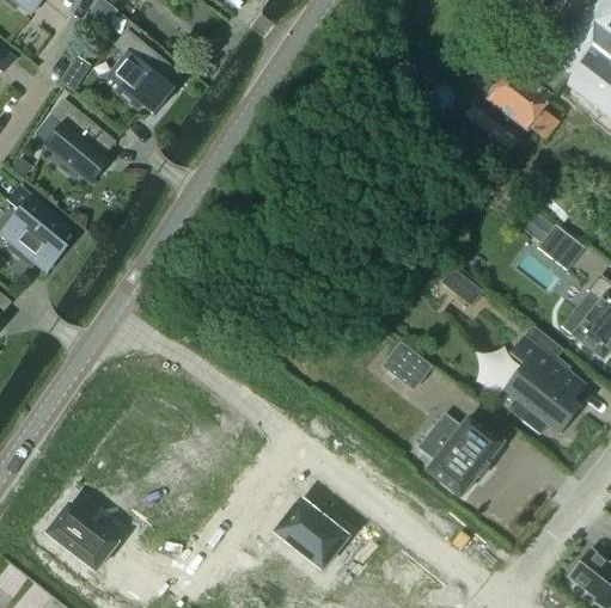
[(5,0),(16,8),(20,4),(31,13),(42,0),(5,0)]
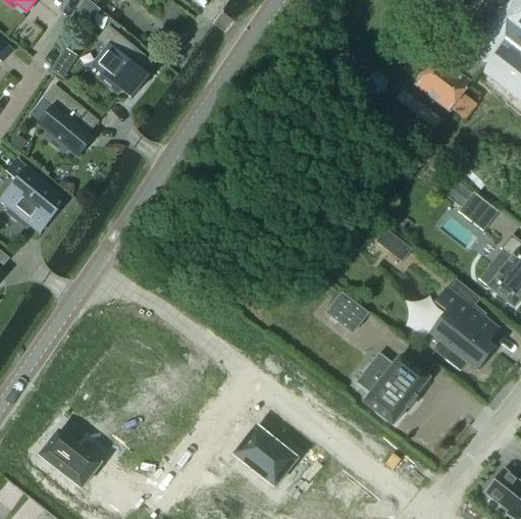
[(513,0),(457,71),(437,56),(426,71),(421,72),(417,78),(417,83),(416,85),(448,111),(482,69),(520,99),(520,0),(513,0)]
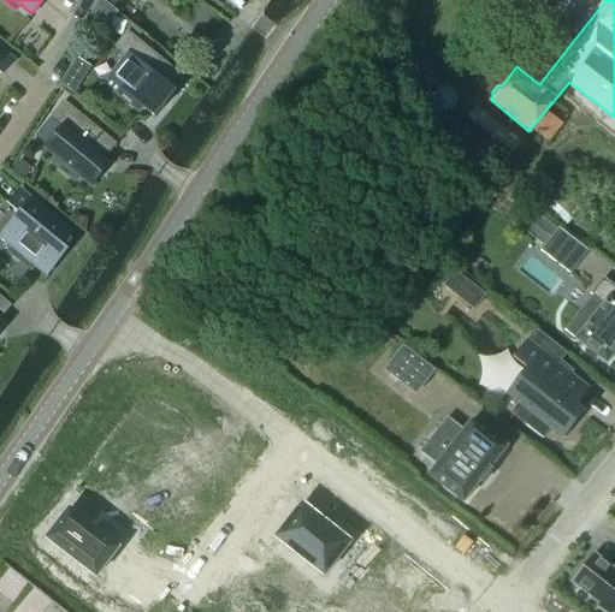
[(169,84),(179,72),(129,31),(117,45),(128,54),(110,77),(120,87),(117,91),(140,110),(143,105),(155,114),(176,90),(169,84)]
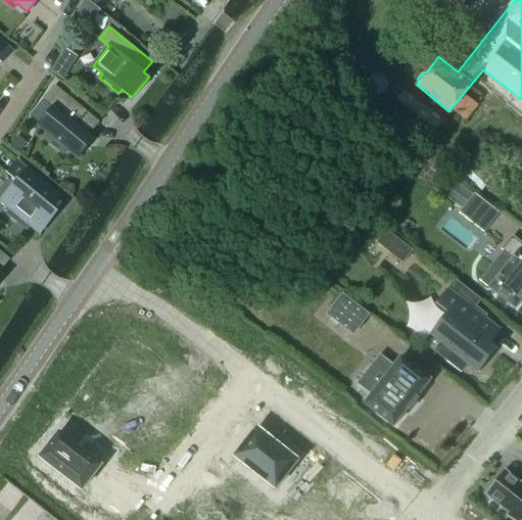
[(12,50),(0,40),(0,59),(2,61),(12,50)]
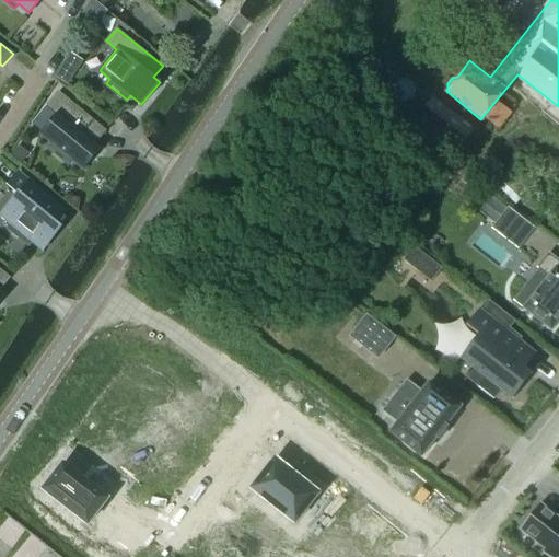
[(95,140),(105,129),(59,91),(48,104),(58,112),(42,132),(51,141),(48,147),(69,163),(72,159),(83,167),(102,146),(95,140)]
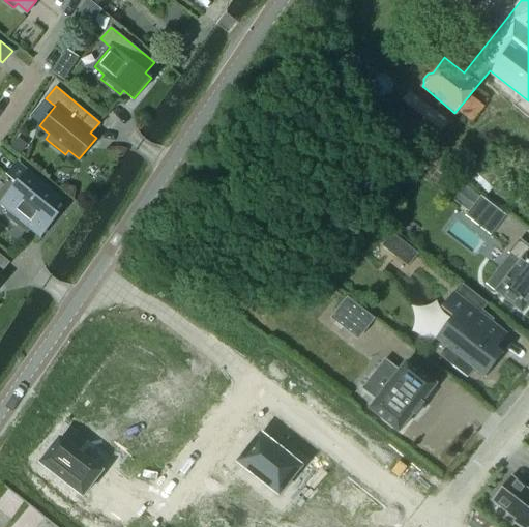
[(53,209),(61,198),(18,163),(8,174),(18,182),(1,202),(11,210),(7,214),(27,231),(31,227),(40,235),(58,213),(53,209)]
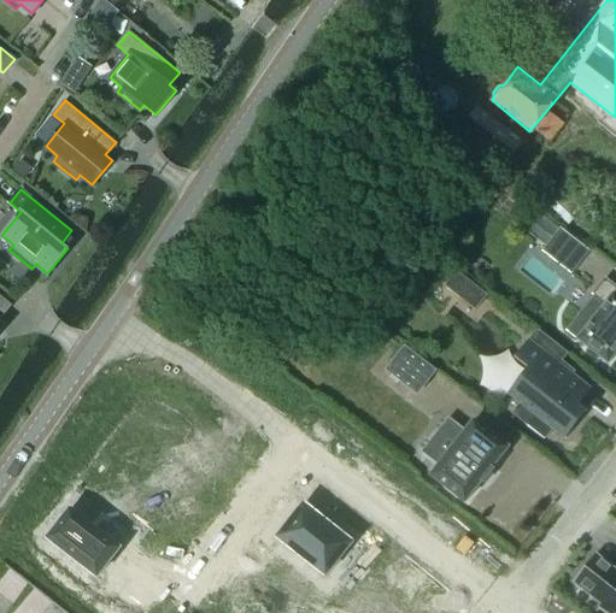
[(553,236),(543,248),(572,271),(582,258),(553,236)]
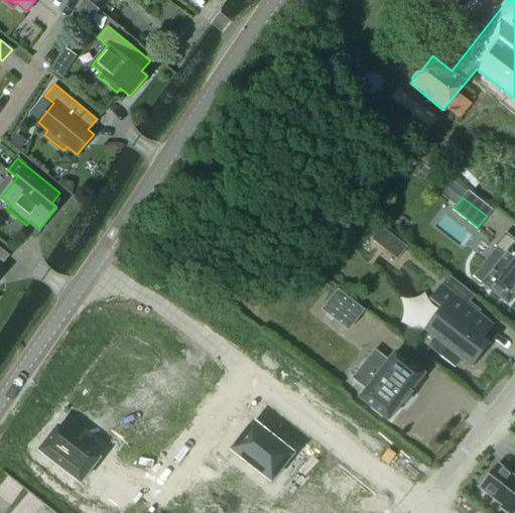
[(382,225),(372,238),(397,258),(407,245),(382,225)]
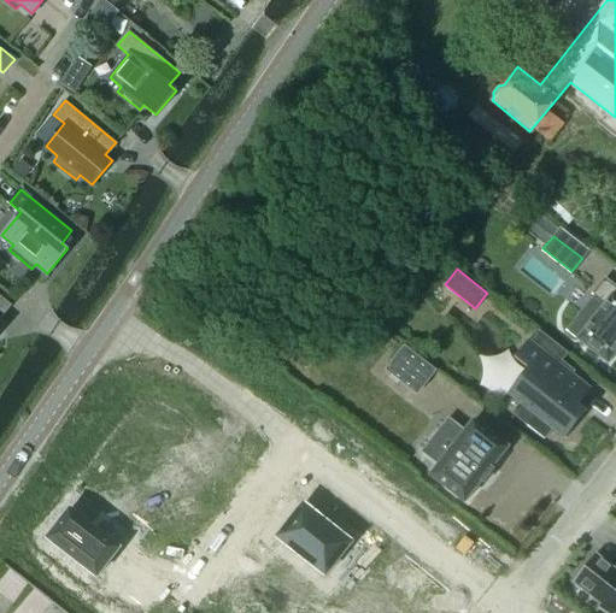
[(615,284),(605,276),(593,293),(605,302),(578,337),(608,361),(615,351),(615,284)]
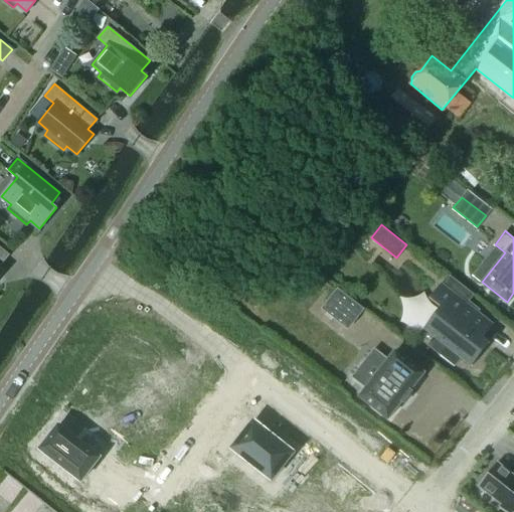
[(0,264),(8,253),(0,246),(0,275),(5,269),(0,264)]
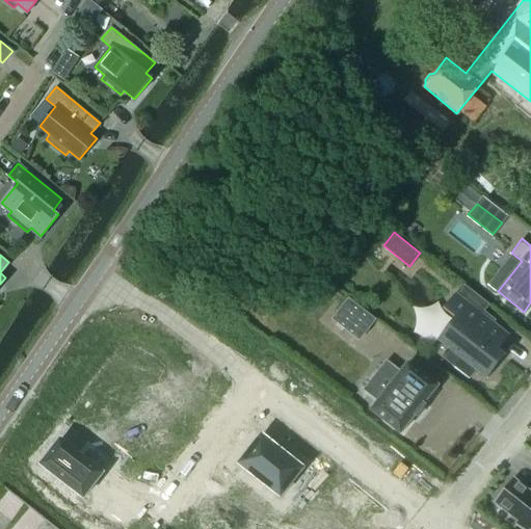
[(509,335),(455,292),(444,307),(457,317),(440,340),(460,356),(454,365),(470,377),(476,369),(484,376),(504,351),(499,348),(509,335)]
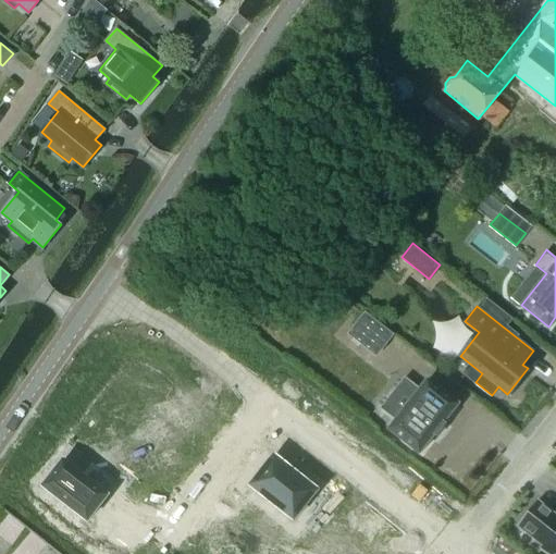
[(377,354),(393,333),(365,312),(349,332),(377,354)]
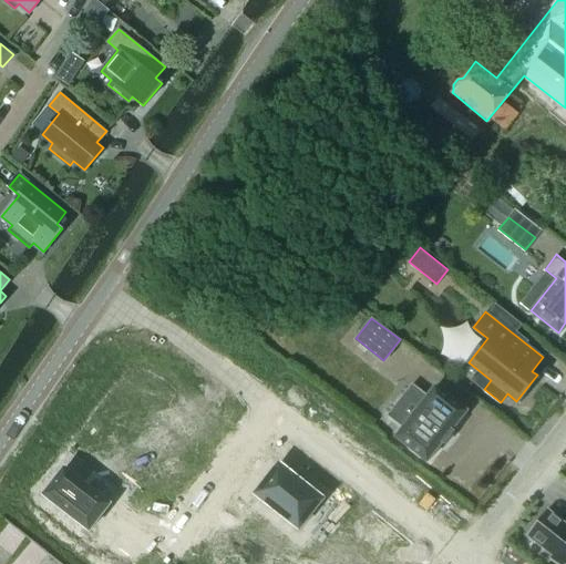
[(466,410),(435,386),(395,437),(426,461),(442,441),(444,442),(453,431),(451,430),(466,410)]
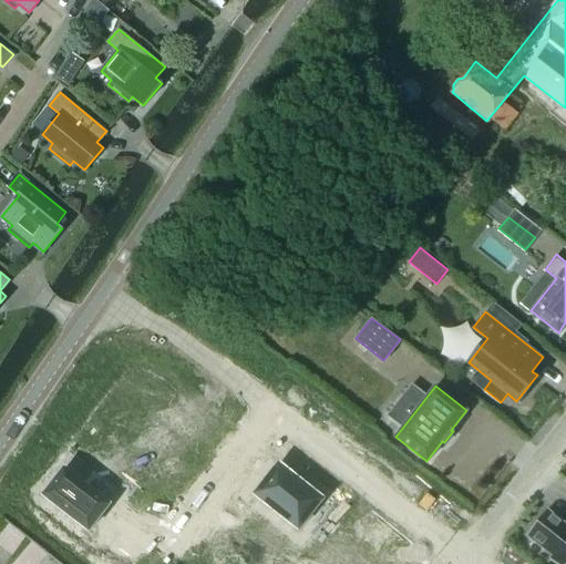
[(299,527),(322,498),(279,463),(256,493),(299,527)]
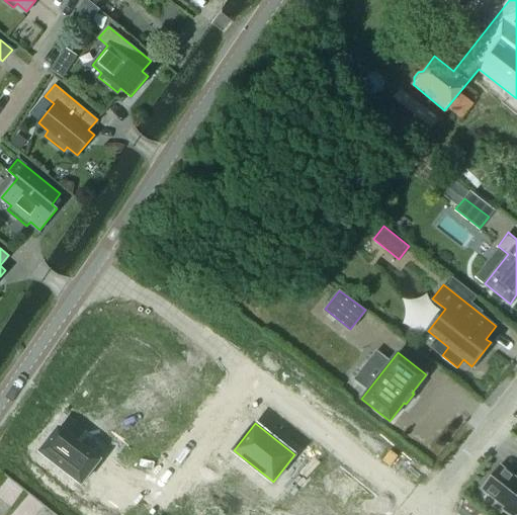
[(46,456),(89,490),(107,466),(65,432),(46,456)]
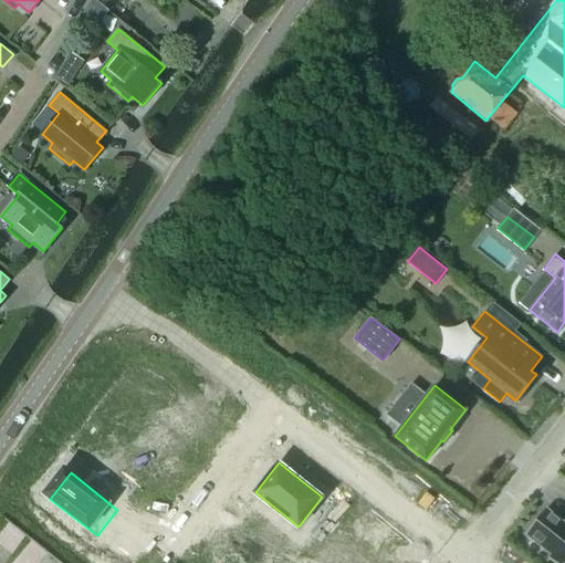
[(564,521),(546,507),(526,532),(552,553),(548,556),(556,562),(564,562),(564,521)]
